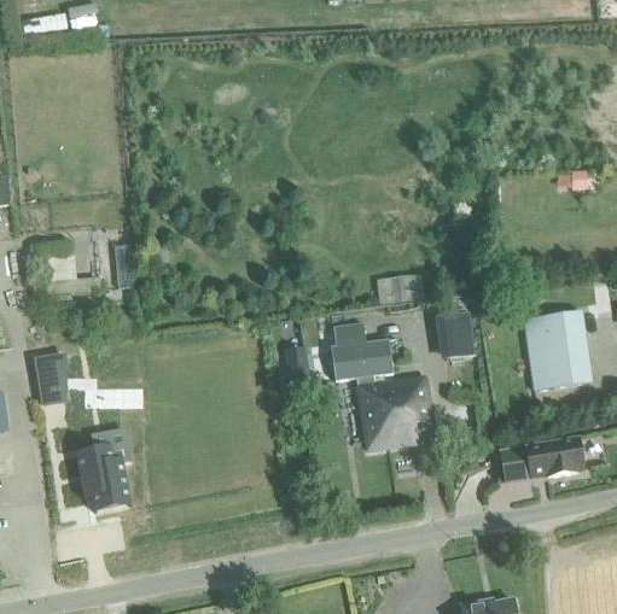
[(587,170),(572,171),(572,182),(588,181),(587,170)]
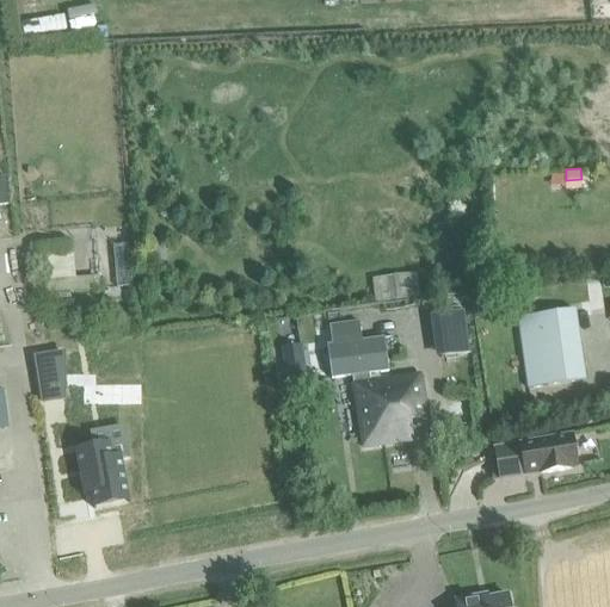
[(75,277),(73,241),(36,243),(41,293),(100,287),(99,274),(75,277)]
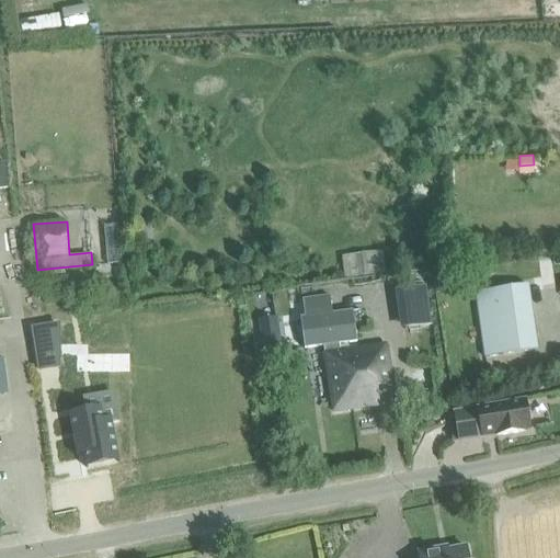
[(120,221),(105,223),(109,263),(123,261),(120,221)]
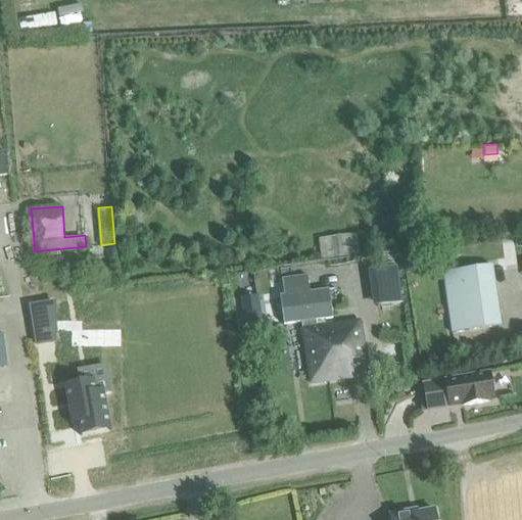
[(415,249),(405,251),(406,263),(417,261),(415,249)]
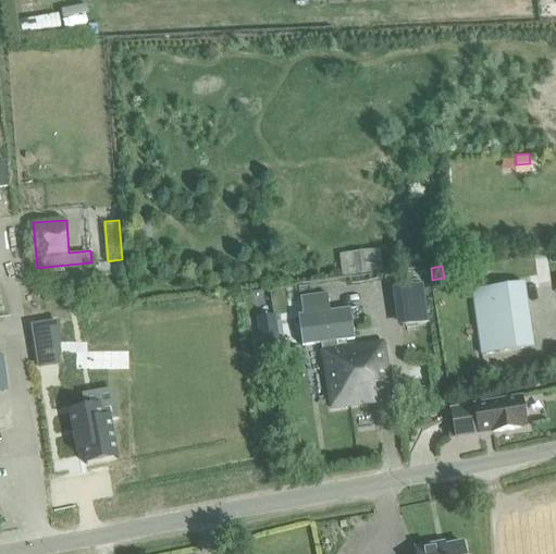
[(309,294),(311,312),(330,310),(326,292),(309,294)]
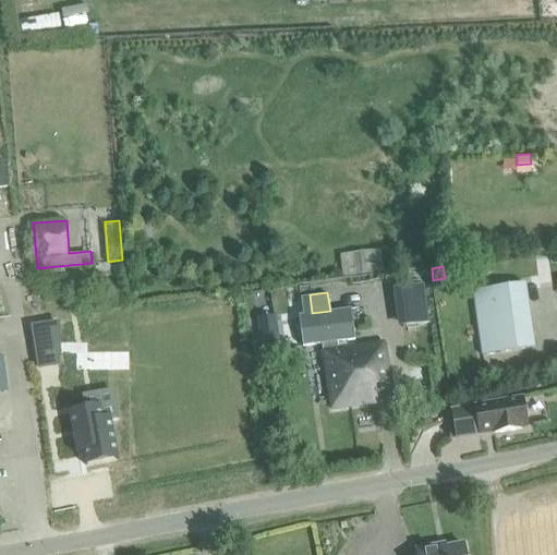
[(384,341),(354,345),(353,339),(355,338),(351,308),(330,311),(312,313),(299,314),(303,346),(323,342),(324,349),(334,408),(377,401),(377,386),(391,383),(384,341)]
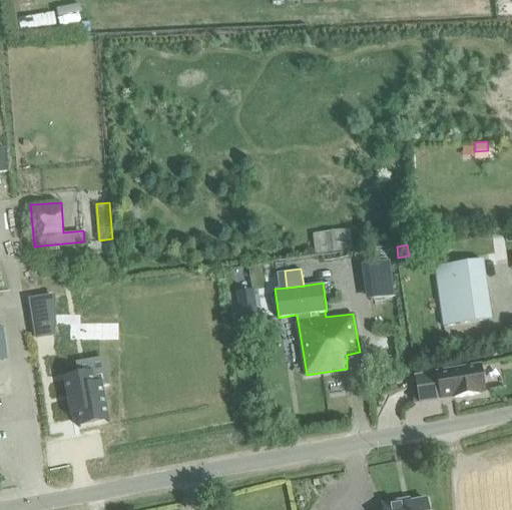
[(54,296),(30,299),(36,337),(54,334),(54,296)]
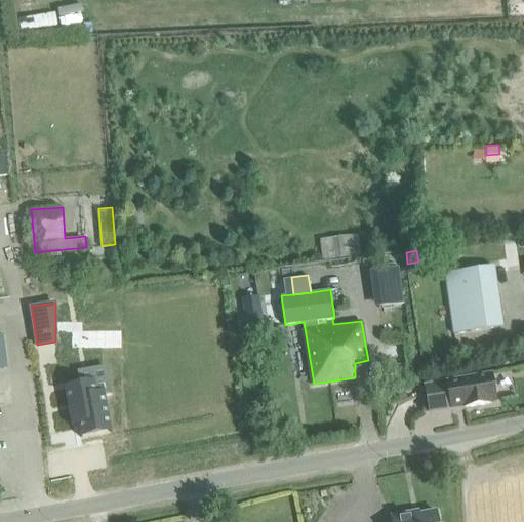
[(263,317),(246,319),(248,329),(268,327),(267,317),(263,317)]
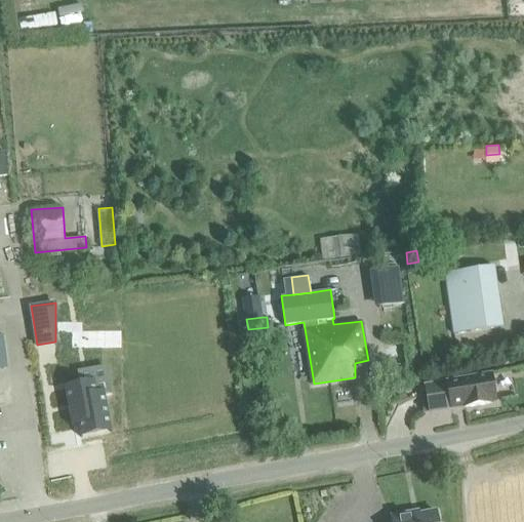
[(5,333),(0,333),(0,366),(9,366),(5,333)]
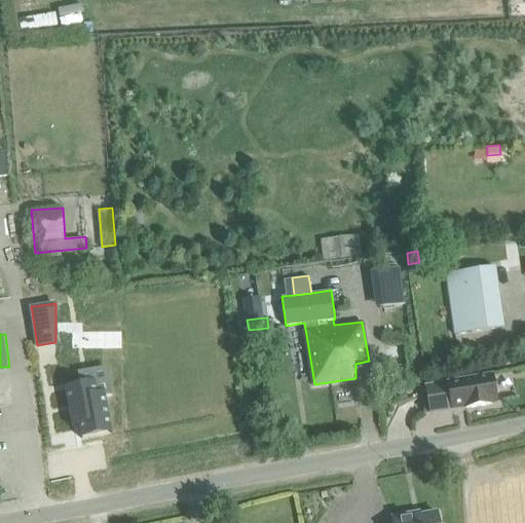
[(437,389),(428,390),(432,410),(456,406),(455,401),(454,399),(460,398),(461,399),(462,408),(498,402),(493,374),(436,383),(437,389)]
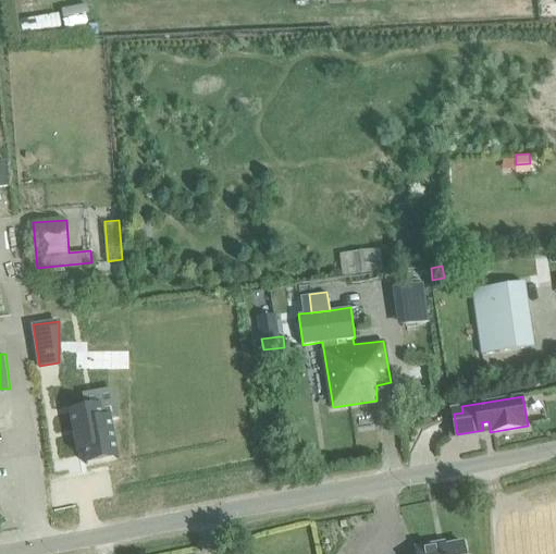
[(120,456),(112,418),(111,414),(110,415),(110,418),(104,419),(101,403),(100,403),(100,406),(86,409),(71,411),(70,408),(69,408),(76,451),(78,451),(77,447),(83,446),(86,463),(88,463),(87,459),(116,454),(118,457),(120,456)]
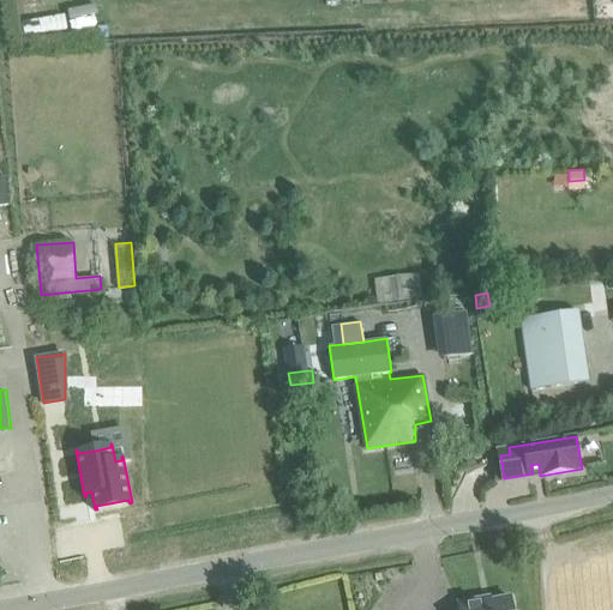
[(514,609),(511,597),(480,603),(480,599),(458,603),(460,609),(514,609)]
